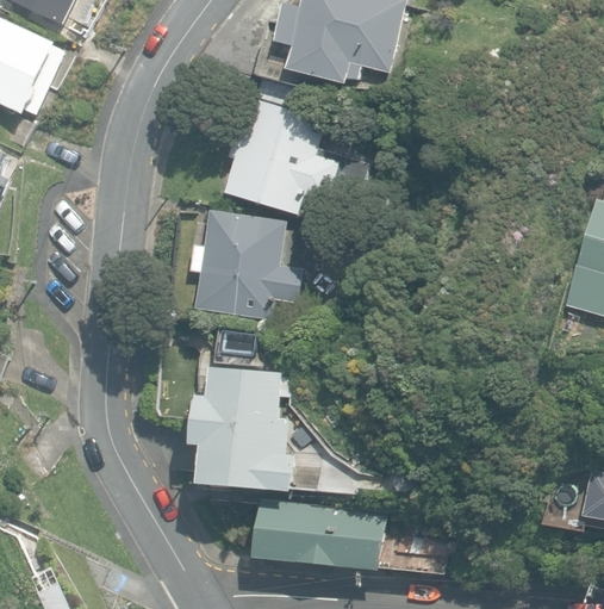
[(6,0),(63,25),(75,0),(6,0)]
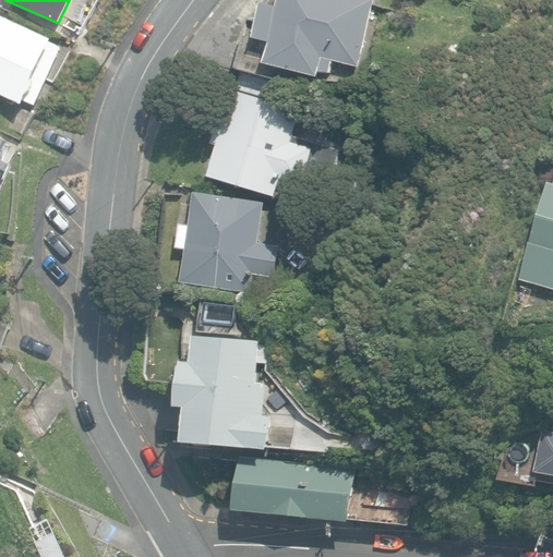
[(238,68),(277,77),(278,74),(292,77),(295,70),(317,75),(319,70),(327,72),(331,60),(357,67),(373,0),(267,0),(250,20),(238,68)]
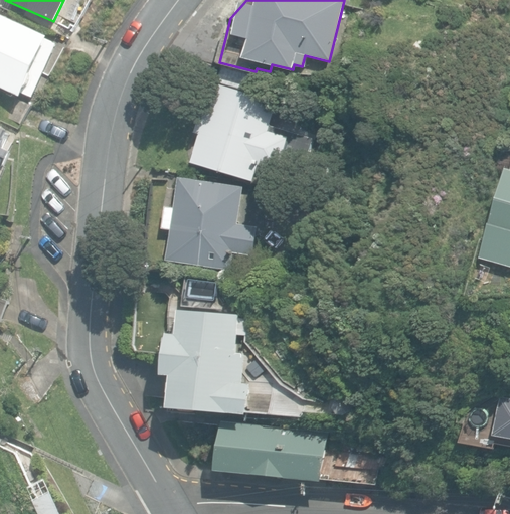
[(0,86),(20,96),(47,36),(0,14),(0,86)]
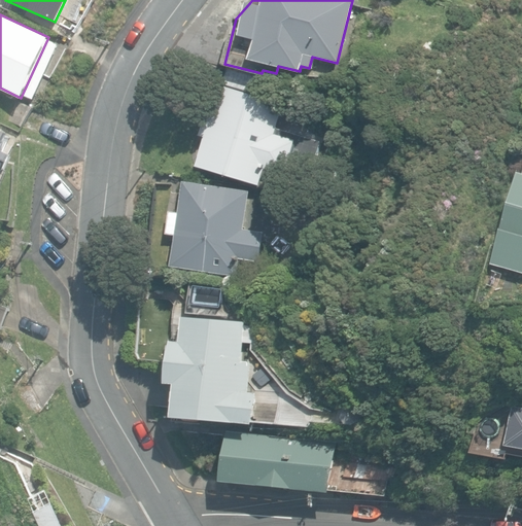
[(219,80),(261,92),(266,76),(224,65),(219,80)]
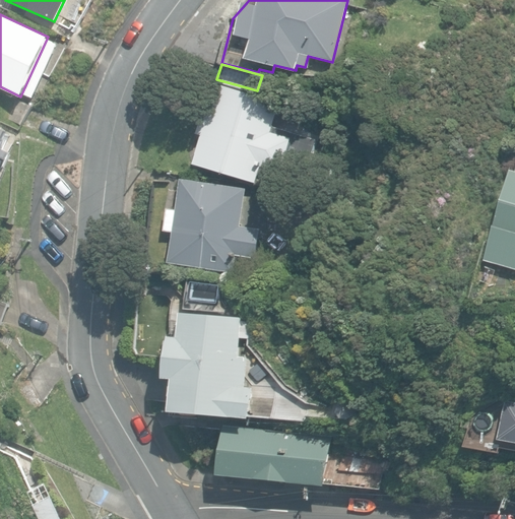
[(191,164),(253,182),(258,166),(279,172),(290,138),(269,132),(279,101),(216,81),(207,114),(200,111),(193,133),(199,135),(191,164)]
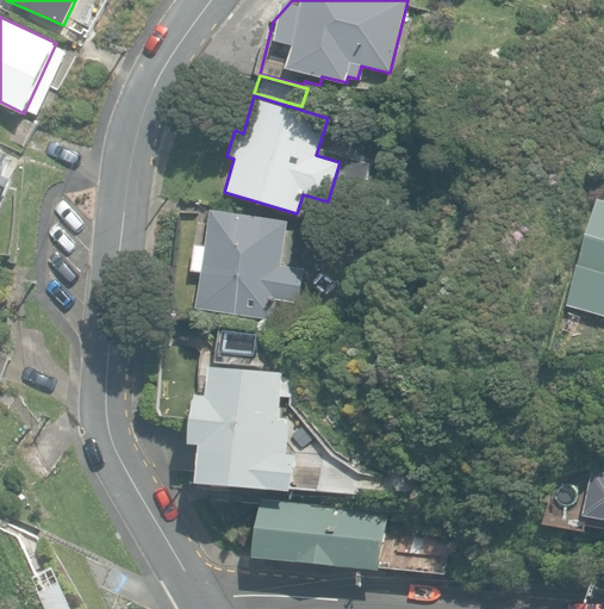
[(0,141),(17,150),(30,125),(8,113),(0,129),(0,141)]
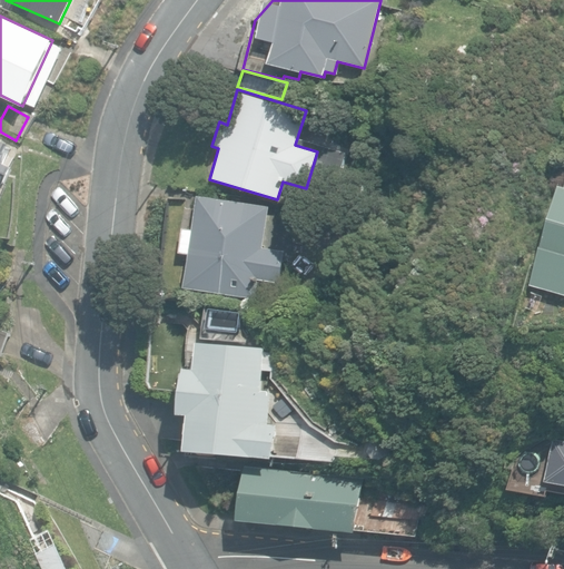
[(0,174),(12,147),(0,140),(0,174)]
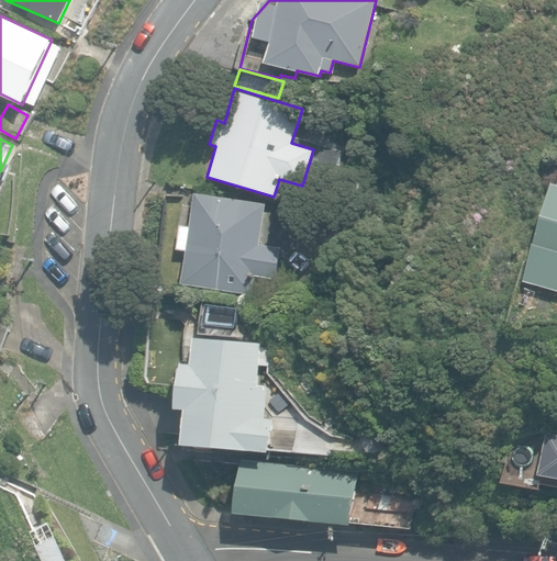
[(521,281),(556,291),(556,186),(548,183),(521,281)]
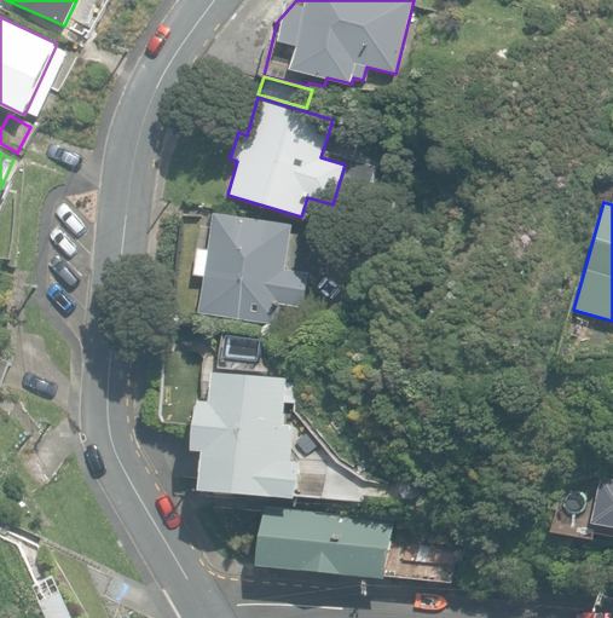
[(203,277),(198,312),(277,323),(279,304),(302,307),(307,272),(284,269),(290,224),(213,213),(208,249),(196,248),(191,275),(203,277)]
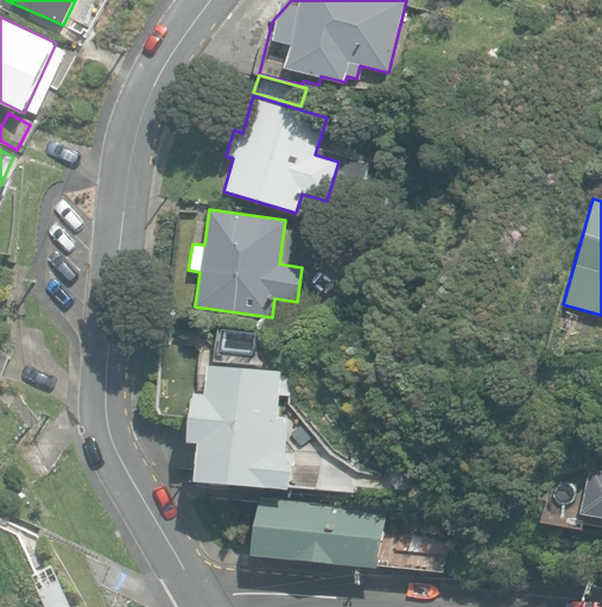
[(0,378),(10,354),(0,349),(0,378)]
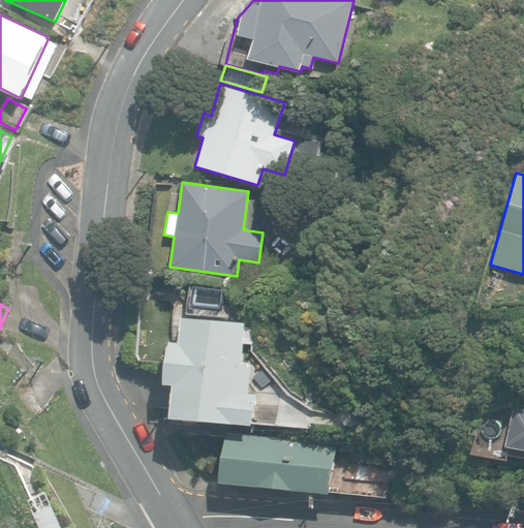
[(174,414),(250,422),(253,390),(243,389),(245,359),(237,358),(240,320),(180,314),(178,339),(171,339),(166,380),(177,381),(174,414)]
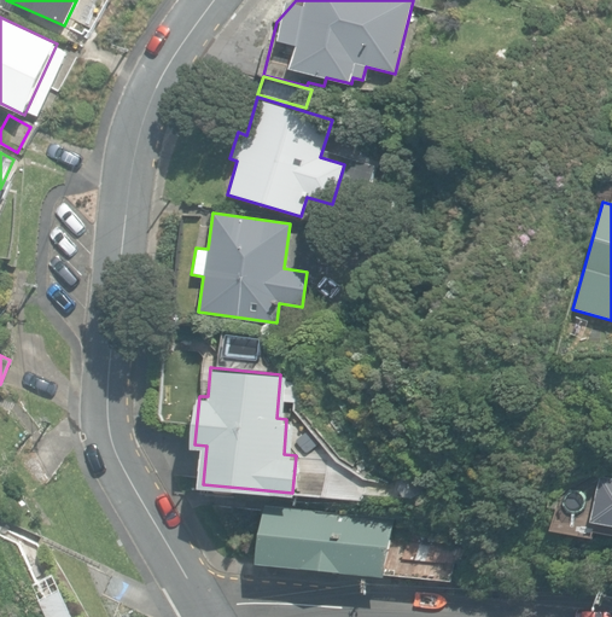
[(611,476),(595,473),(587,519),(611,524),(611,476)]
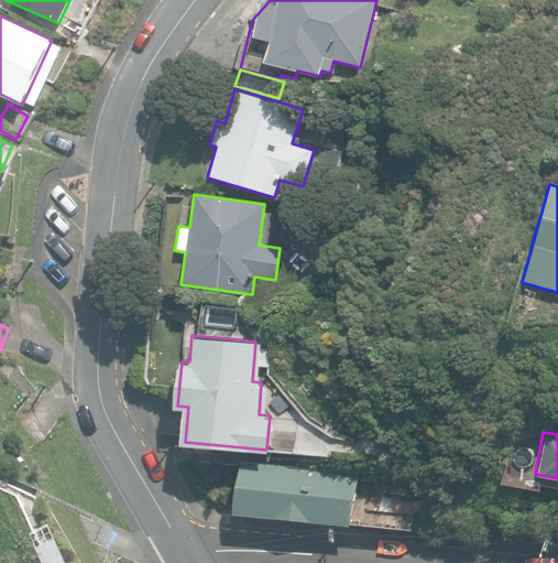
[(368,453),(376,453),(382,447),(383,440),(376,433),(369,433),(362,439),(362,446),(368,453)]
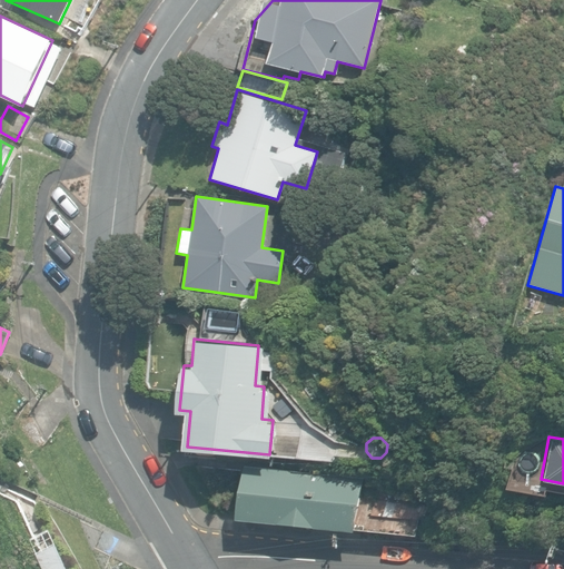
[(357,471),(273,462),(271,470),(244,468),(239,518),(415,535),(419,494),(356,488),(357,471)]
